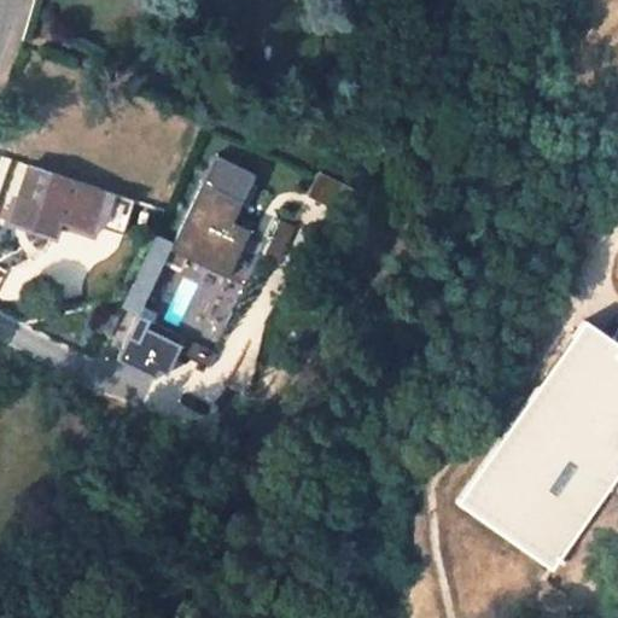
[(252,184),(213,163),(164,258),(182,267),(187,256),(227,277),(250,229),(233,221),(252,184)]
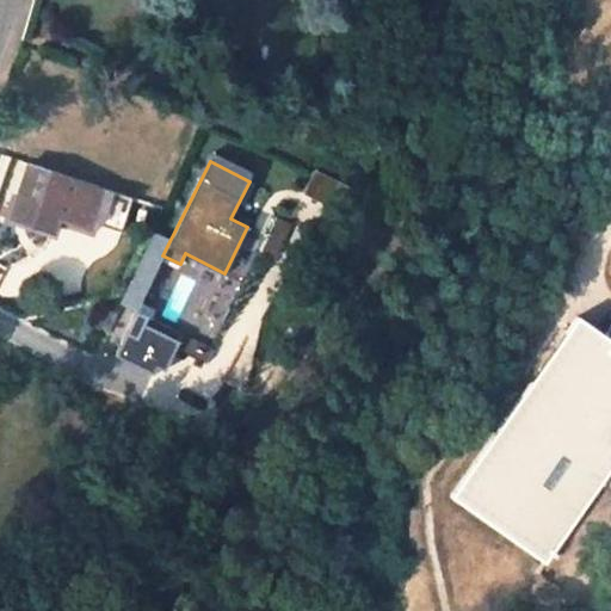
[(122,230),(133,197),(30,162),(12,216),(51,229),(56,216),(86,226),(88,220),(122,230)]
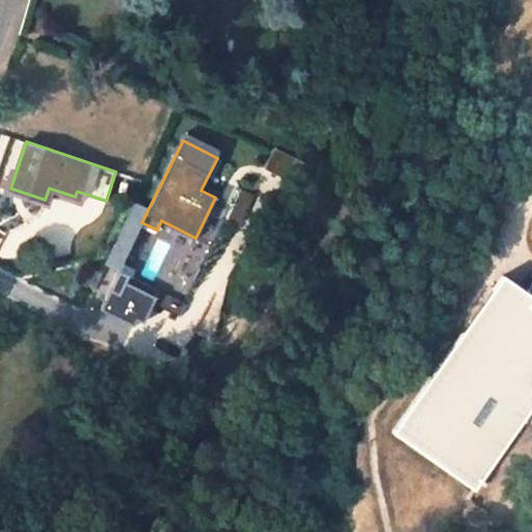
[(228,217),(239,223),(253,195),(241,190),(228,217)]
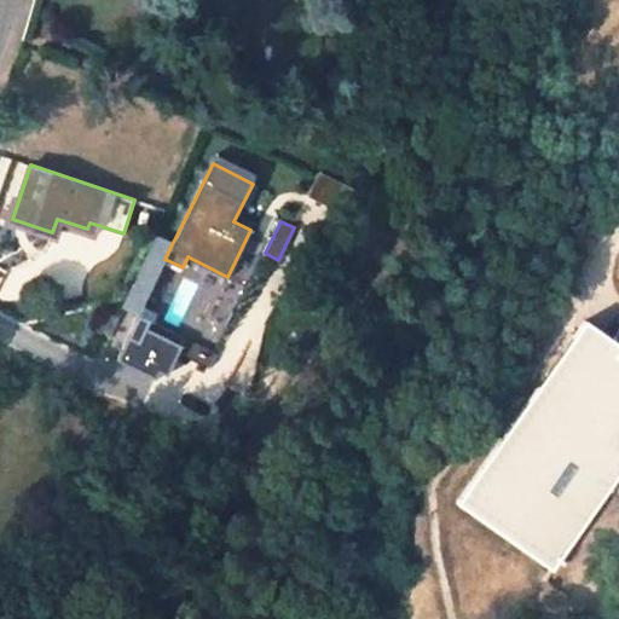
[(175,333),(138,313),(119,351),(157,370),(175,333)]
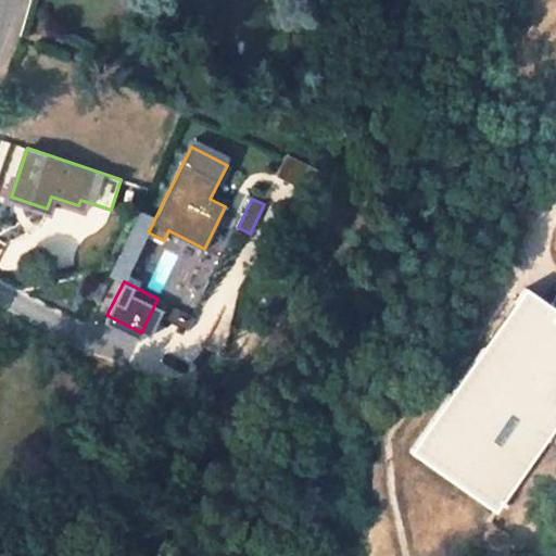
[(555,427),(555,308),(526,287),(409,450),(495,512),(555,427)]
